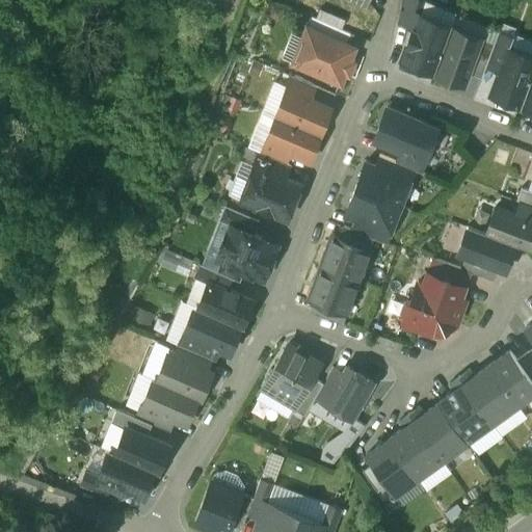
[(423,2),(417,0),(401,0),(397,26),(409,30),(415,16),(418,17),(423,2)]
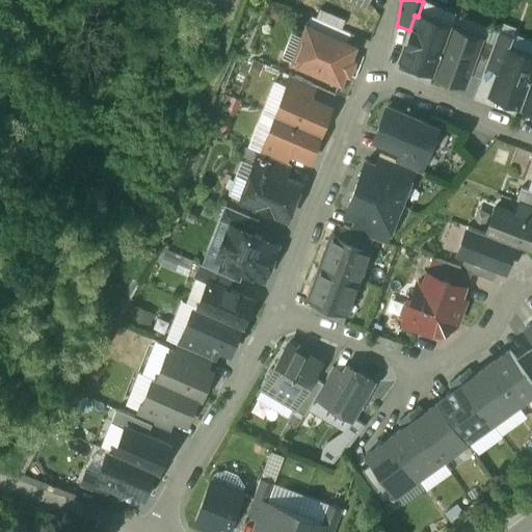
[(456,14),(451,28),(481,40),(495,45),(499,32),(500,30),(456,14)]
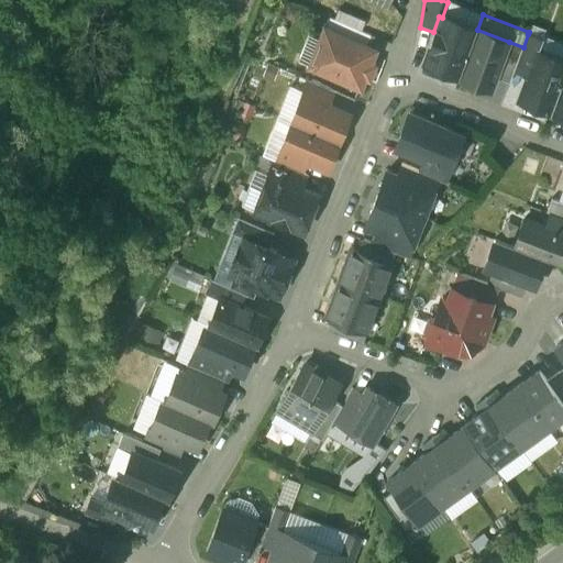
[(442,18),(439,17),(433,32),(437,34),(426,65),(460,77),(477,30),(442,18)]
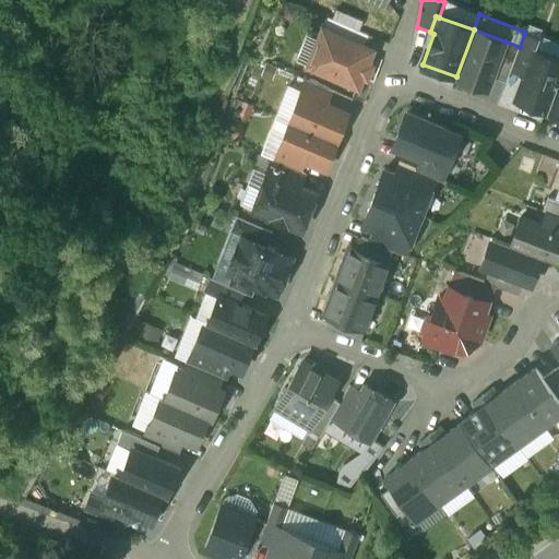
[(368,38),(331,24),(326,36),(363,50),(366,43),(368,38)]
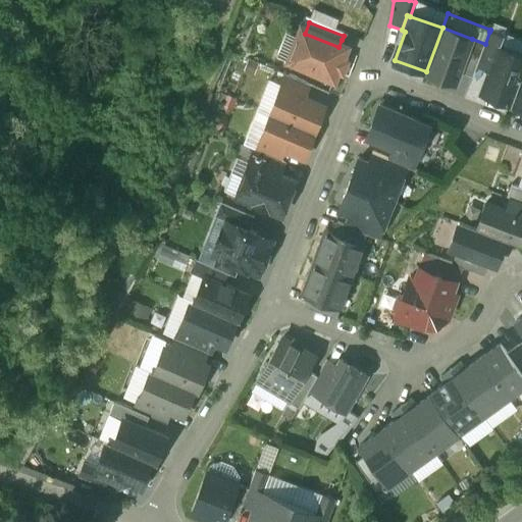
[(472,39),(442,28),(426,71),(425,73),(455,85),(459,72),(472,39)]
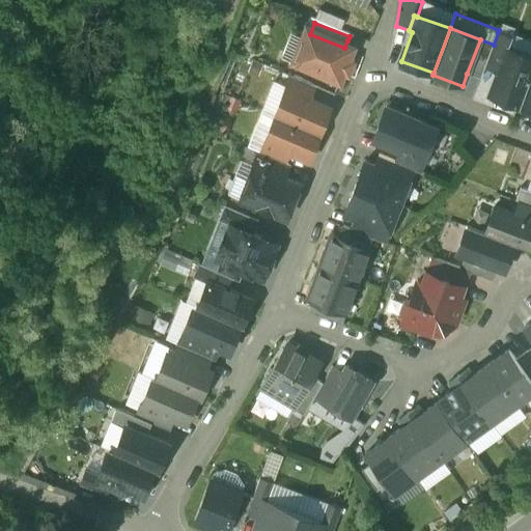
[(310,34),(306,32),(292,66),(339,85),(343,74),(341,73),(345,63),(347,64),(353,51),(344,48),(310,34)]
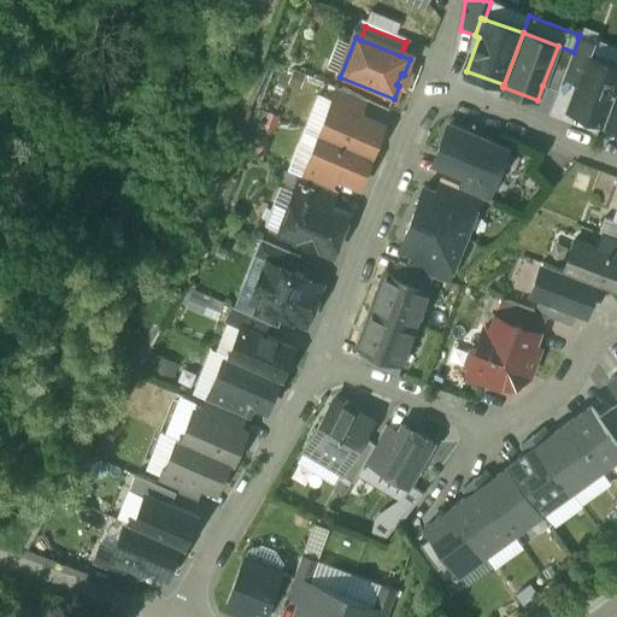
[(595,43),(579,37),(574,52),(563,78),(577,83),(587,57),(589,57),(595,43)]
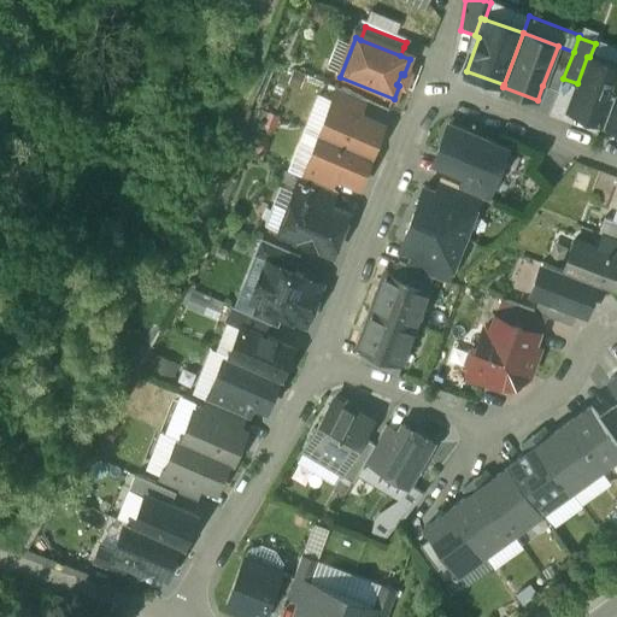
[(574,52),(558,46),(542,86),(558,92),(563,78),(574,52)]
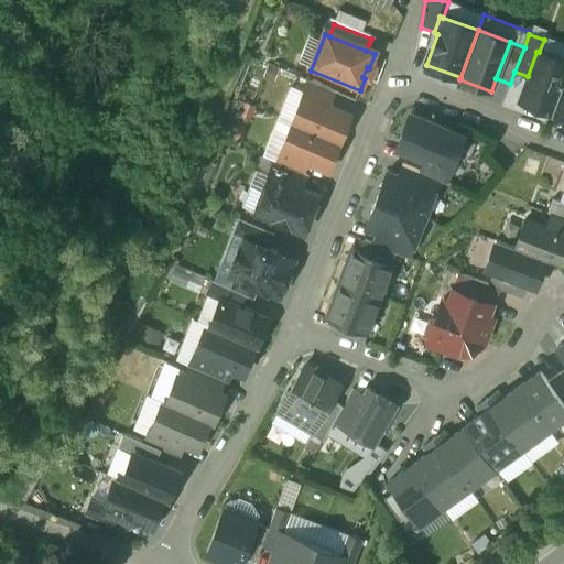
[(563,61),(539,52),(537,52),(528,76),(519,101),(552,114),(563,79),(563,61)]
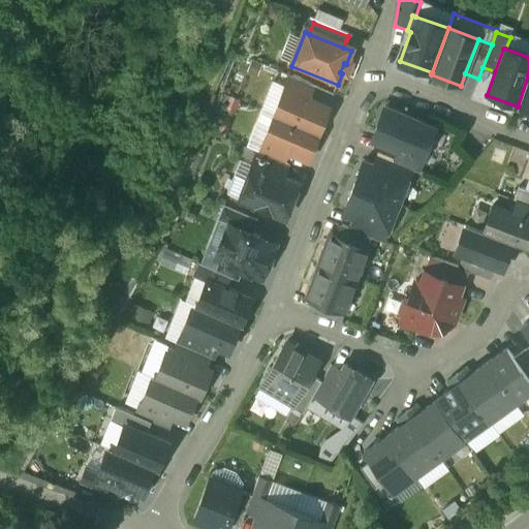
[(528,74),(518,106),(528,110),(528,74)]
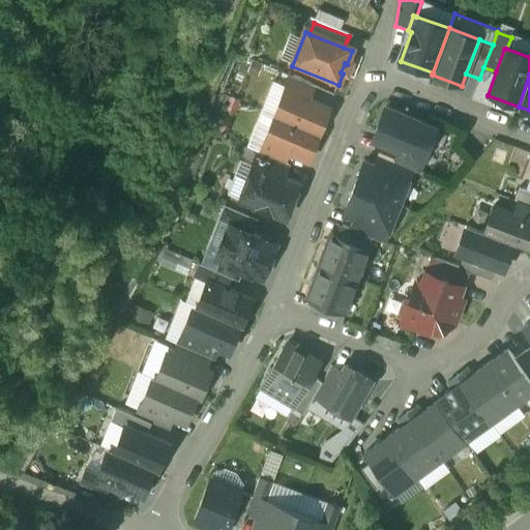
[(314,88),(290,79),(285,93),(308,102),(308,101),(314,88)]
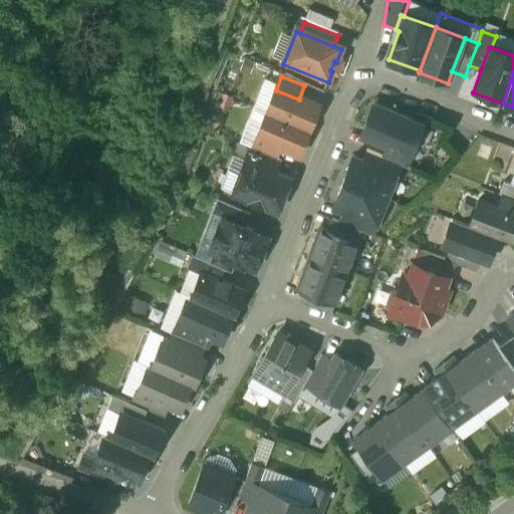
[(299,99),(276,90),(266,113),(309,131),(318,106),(299,98),(299,99)]
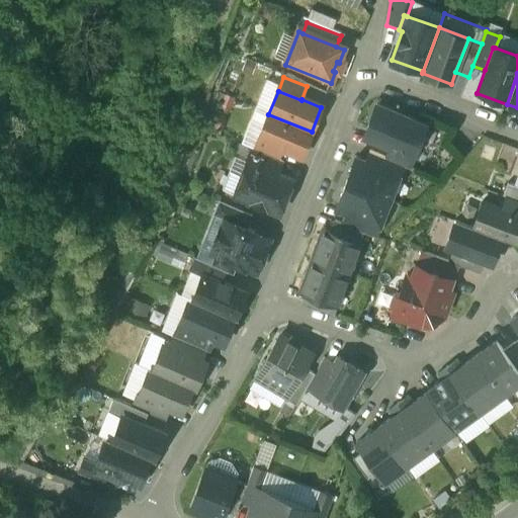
[(425,125),(376,106),(364,137),(391,147),(413,156),(425,125)]
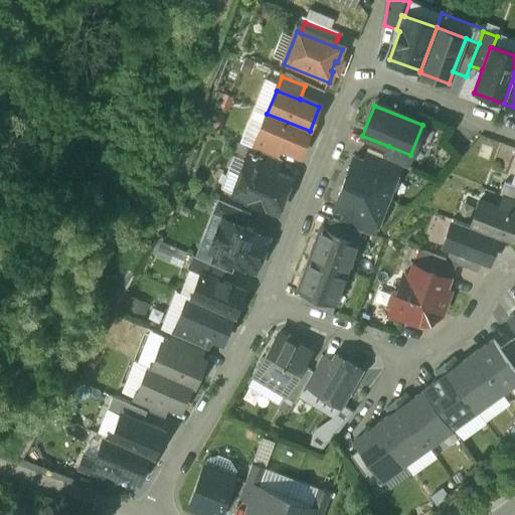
[(310,131),(267,114),(258,138),(281,147),(281,148),(300,155),(310,131)]
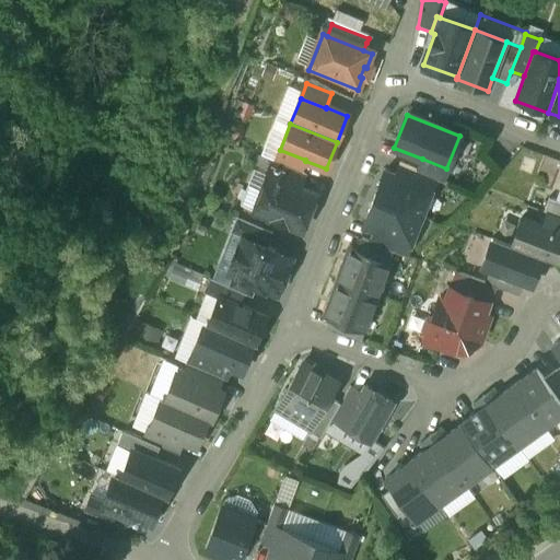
[(305,160),(280,150),(276,163),(301,173),(305,161),(305,160)]
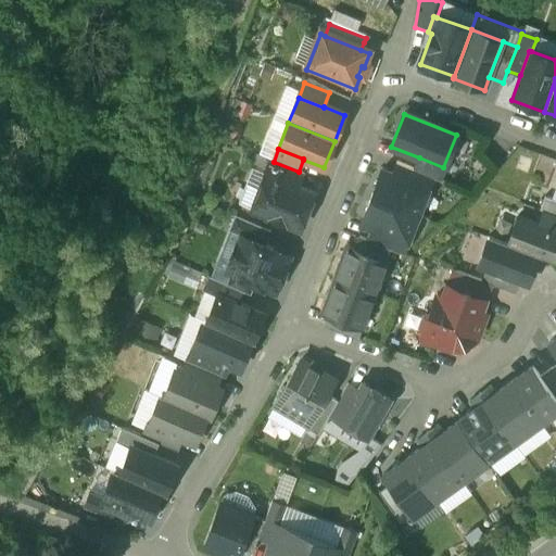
[(443,167),(419,158),(415,169),(432,177),(439,179),(443,167)]
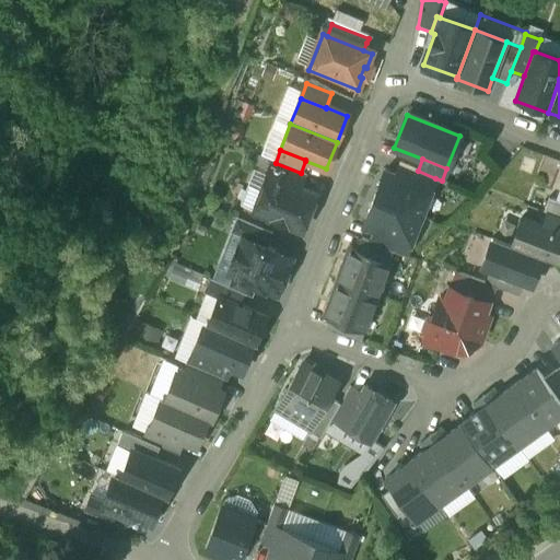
[(276,163),(272,162),(267,175),(300,187),(305,174),(301,173),(276,163)]
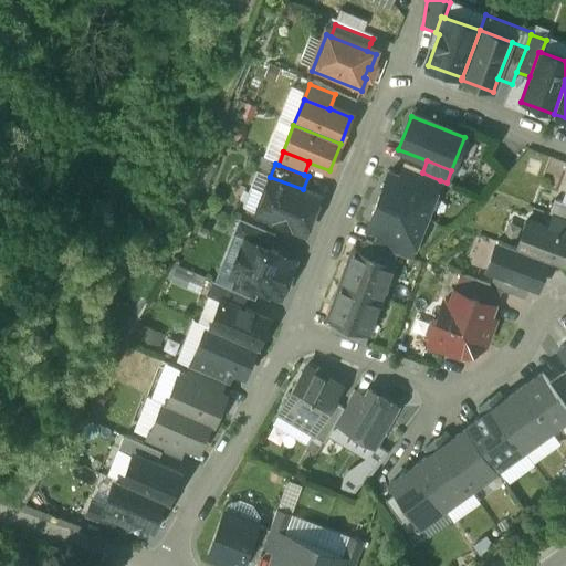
[(422,173),(404,165),(398,178),(436,192),(440,180),(422,173)]
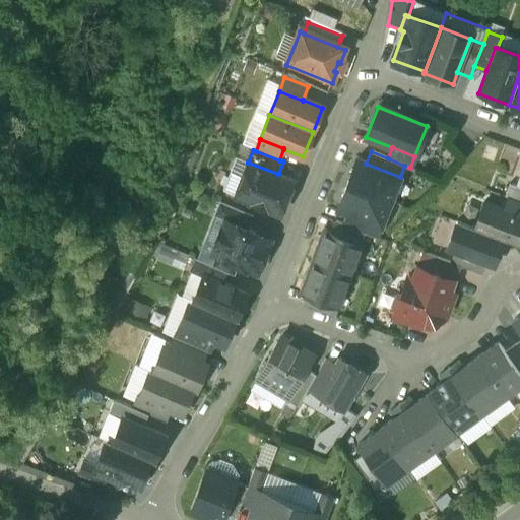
[(366,164),(356,159),(347,183),(391,200),(400,177),(366,164)]
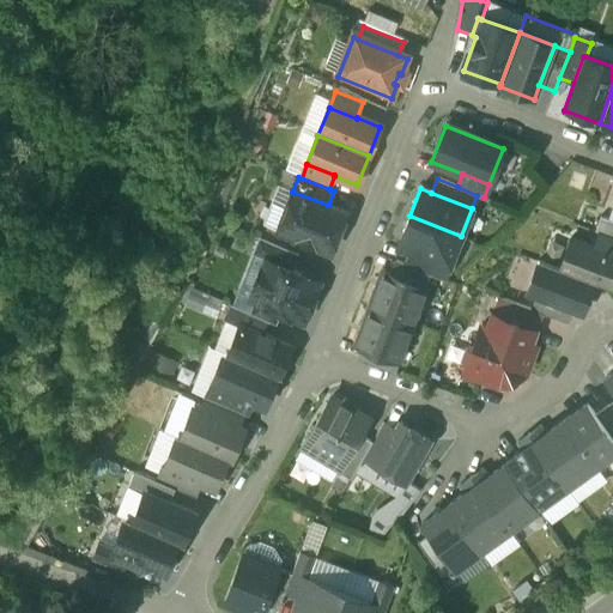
[(328,205),(292,192),(285,211),(289,212),(280,232),(331,253),(346,212),(328,205)]
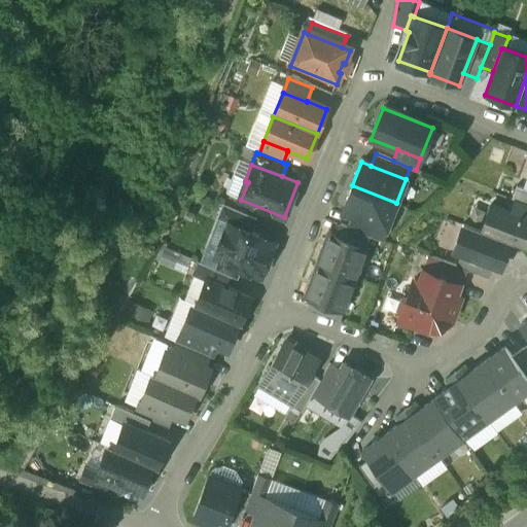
[(396,203),(352,185),(342,210),(352,214),(386,227),(396,203)]
